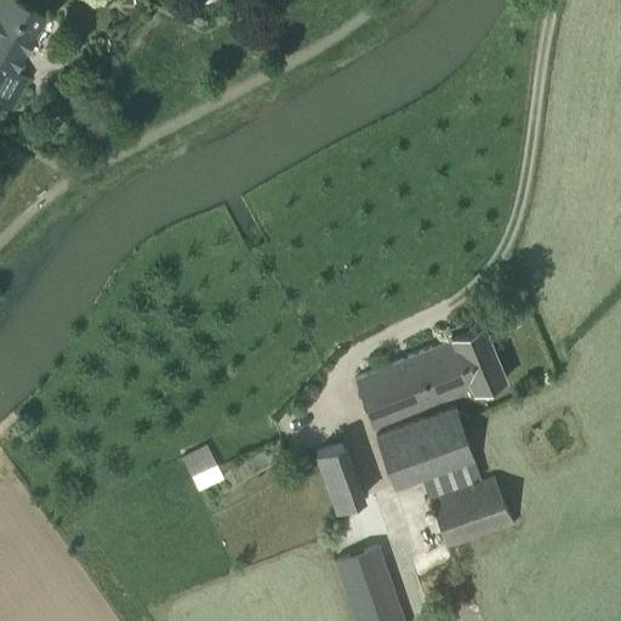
[(46,16),(18,0),(0,0),(0,101),(12,108),(30,77),(17,69),(46,16)]
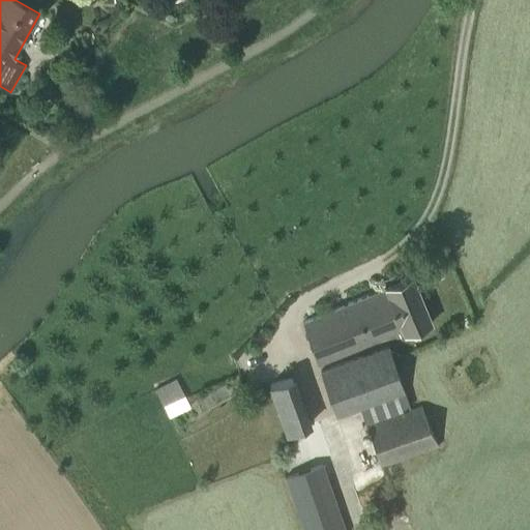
[(408,345),(417,342),(413,333),(433,325),(414,276),(384,289),(384,290),(302,322),(318,365),(398,333),(400,339),(405,336),(408,345)]
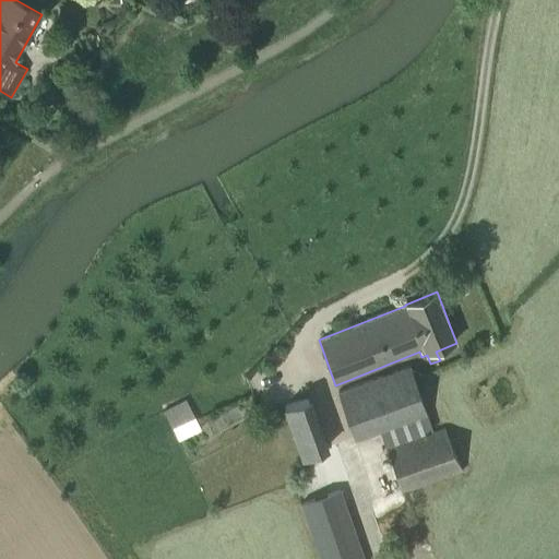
[(432,432),(409,368),(337,392),(354,441),(379,432),(385,449),(432,432)]
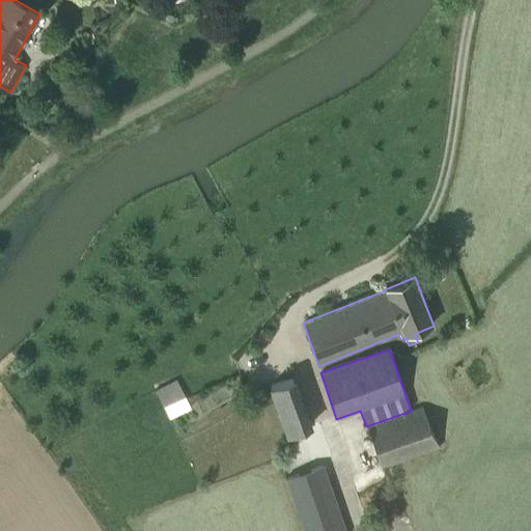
[(292,380),(269,387),(286,436),(309,427),(292,380)]
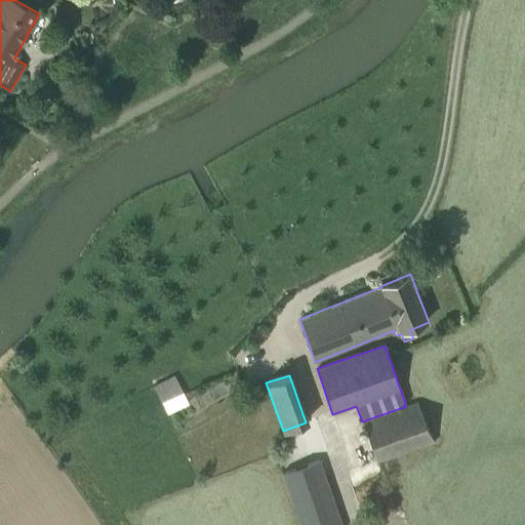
[(184,396),(174,376),(153,387),(163,406),(180,397),(184,396)]
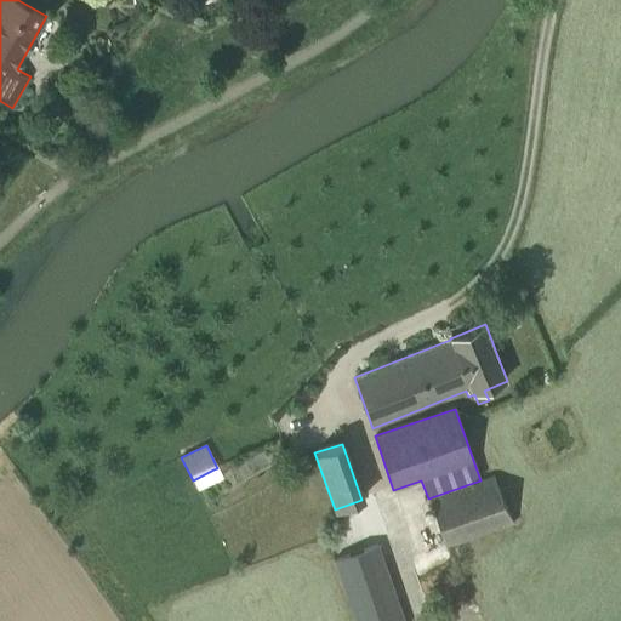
[(494,477),(428,499),(449,548),(514,525),(494,477)]
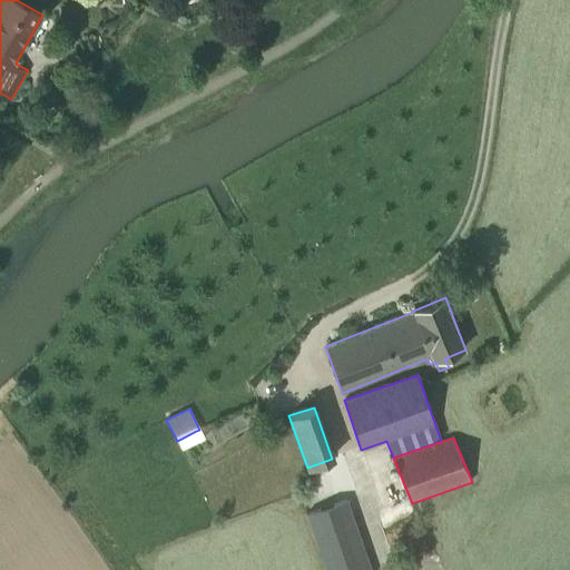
[(371,569),(347,500),(306,514),(324,569),(371,569)]
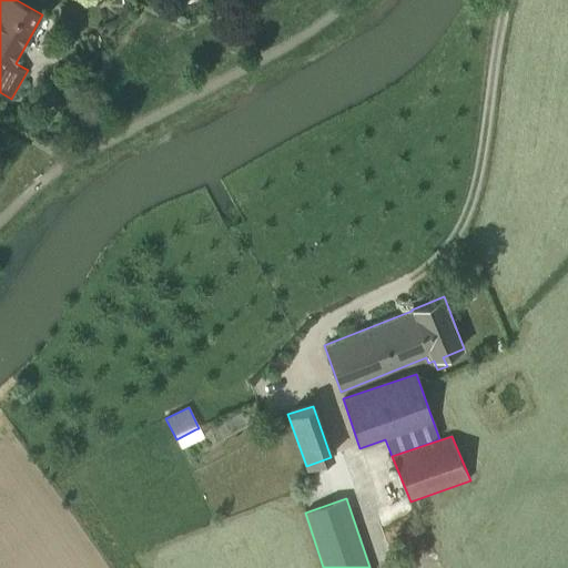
All buildings are outlined.
